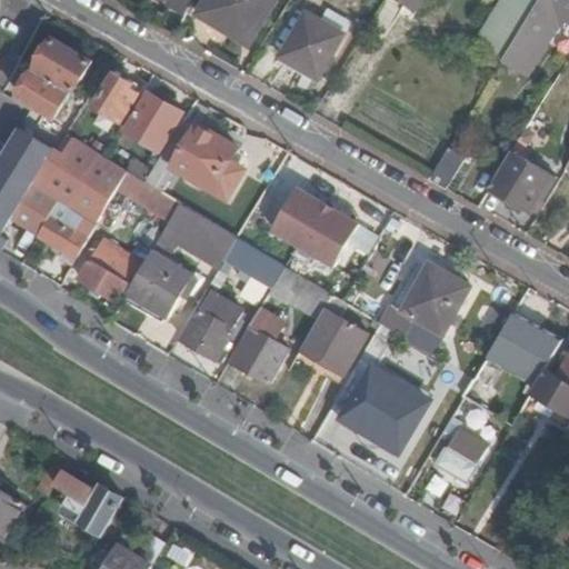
[(170,0),(167,6),(183,15),(191,0),(170,0)]
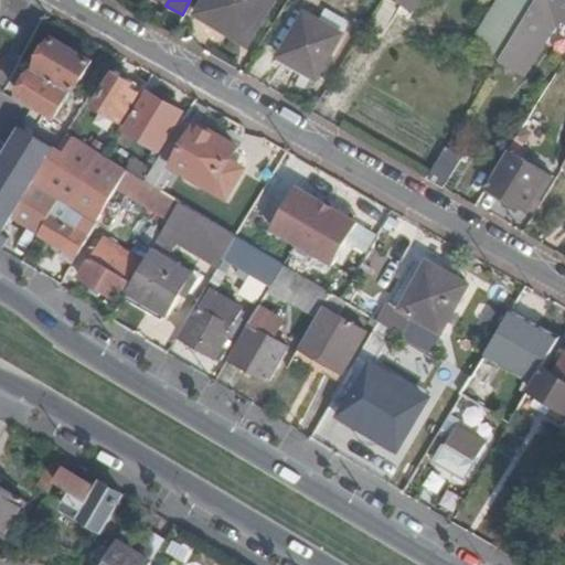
[(210,0),(201,16),(221,28),(223,24),(246,38),(268,0),(210,0)]
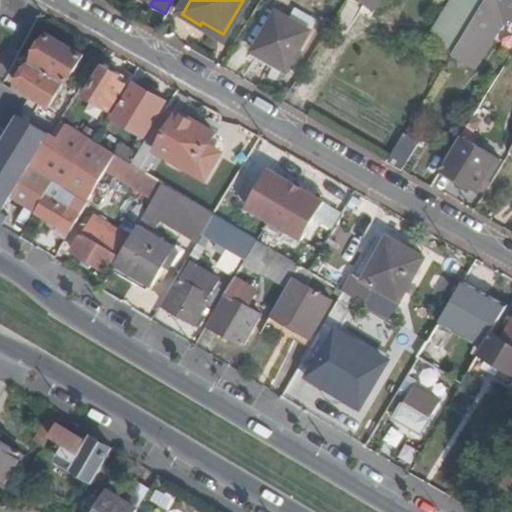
[(377,0),(356,0),(372,9),(377,0)]
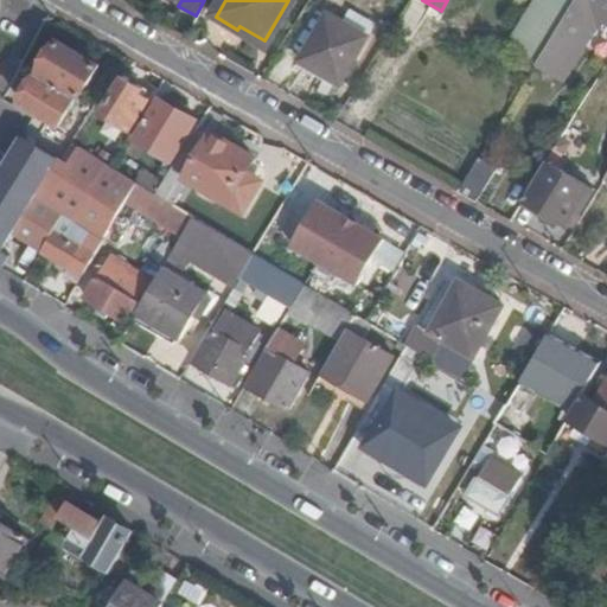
[(536,0),(509,45),(535,62),(573,0),(536,0)]
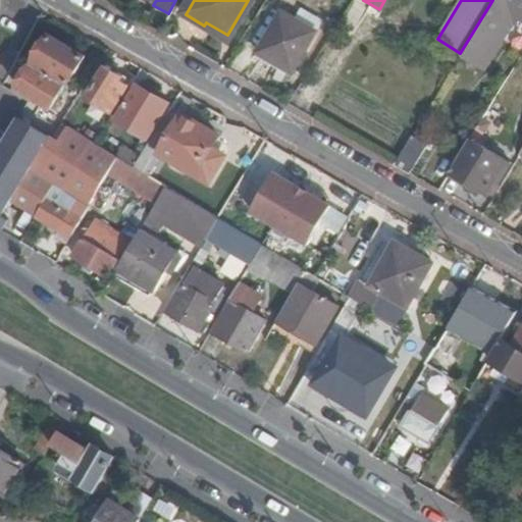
[(521,0),(492,0),(460,53),(482,65),(508,21),(514,24),(517,19),(521,21),(521,0)]
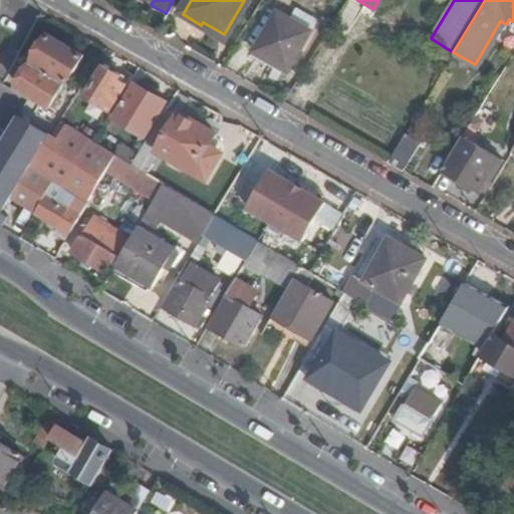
[(311,32),(276,11),(251,53),(287,74),(311,32)]
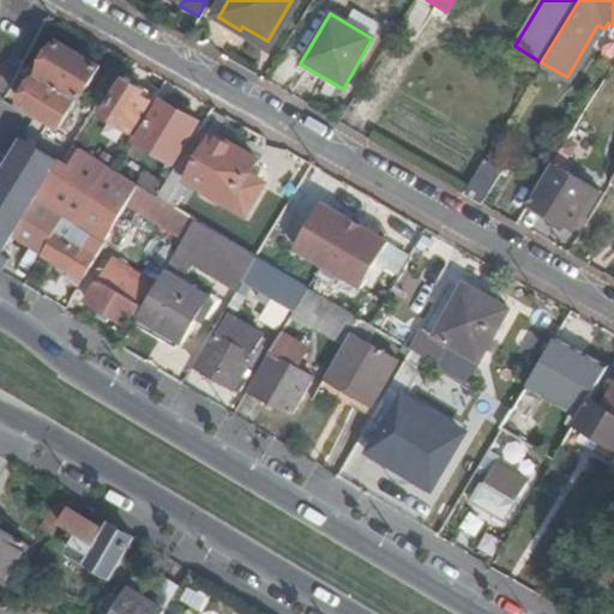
[(56,42),(38,72),(80,97),(98,67),(56,42)]
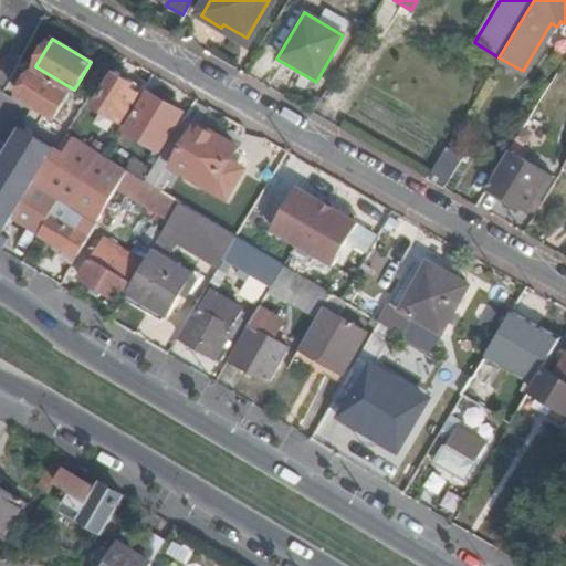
[(134,76),(118,67),(94,104),(121,119),(142,87),(132,82),(134,76)]
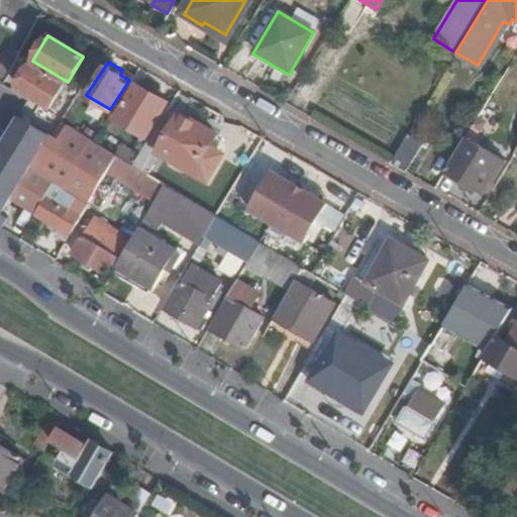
[(64,86),(30,65),(15,89),(48,109),(64,86)]
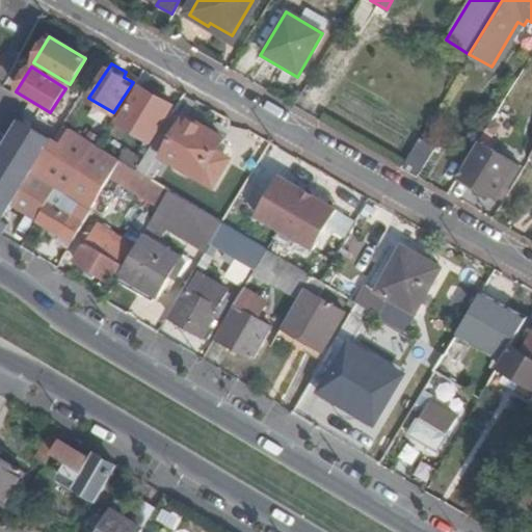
[(173,108),(140,89),(120,124),(151,142),(173,108)]
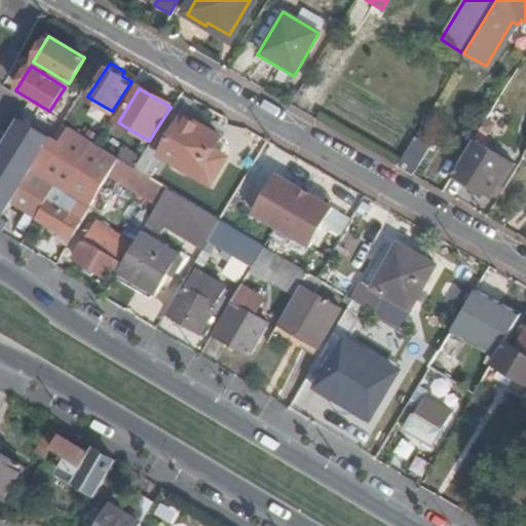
[(215,139),(172,112),(150,148),(205,182),(221,158),(208,151),(215,139)]
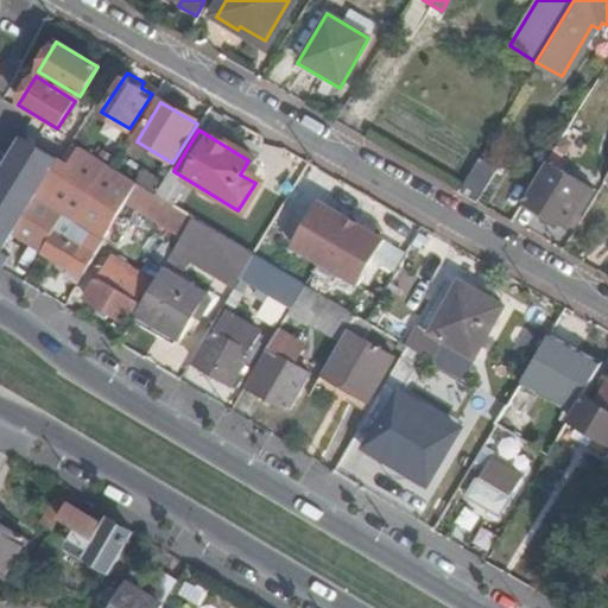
[(20,140),(0,173),(37,197),(57,163),(20,140)]
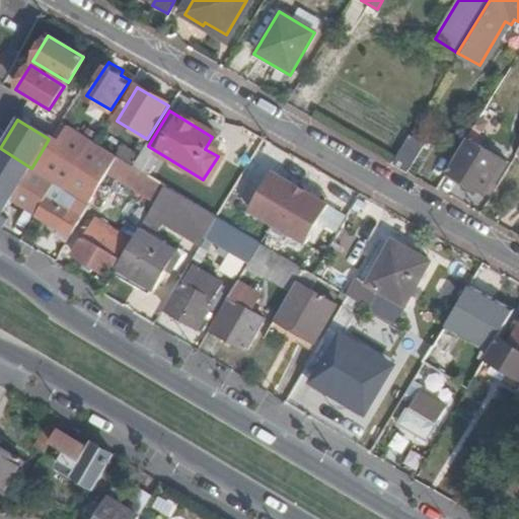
[(420,142),(406,134),(389,163),(404,172),(421,146),(420,142)]
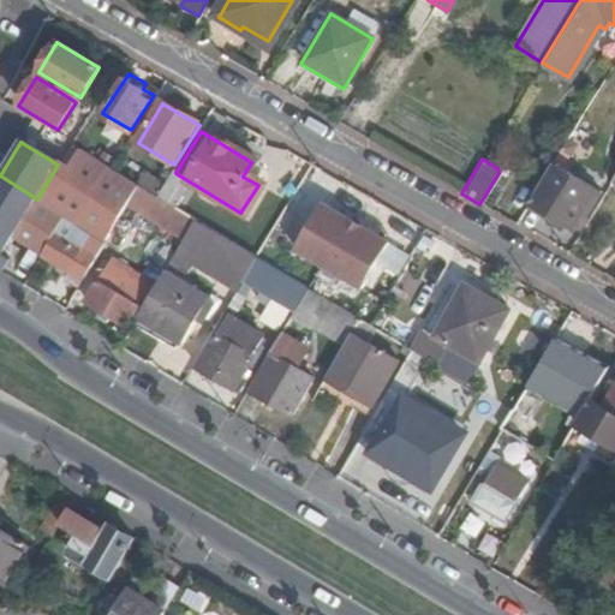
[(593,189),(551,162),(527,201),(571,227),(593,189)]
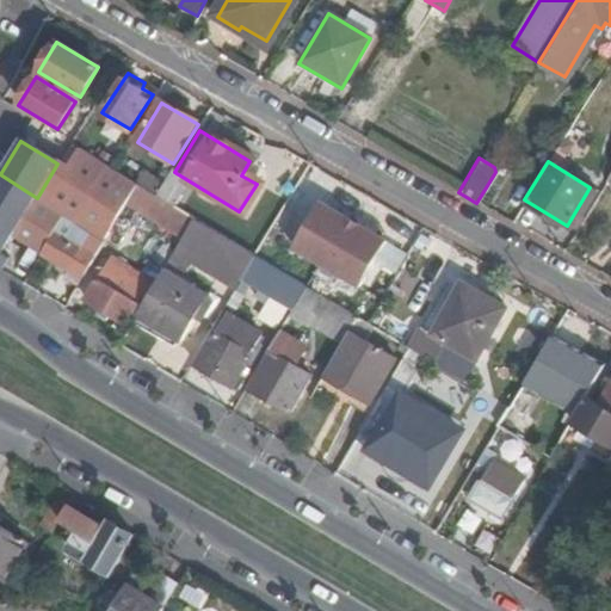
[(57,164),(37,198),(65,216),(104,240),(125,203),(136,186),(96,162),(85,179),(57,164)]
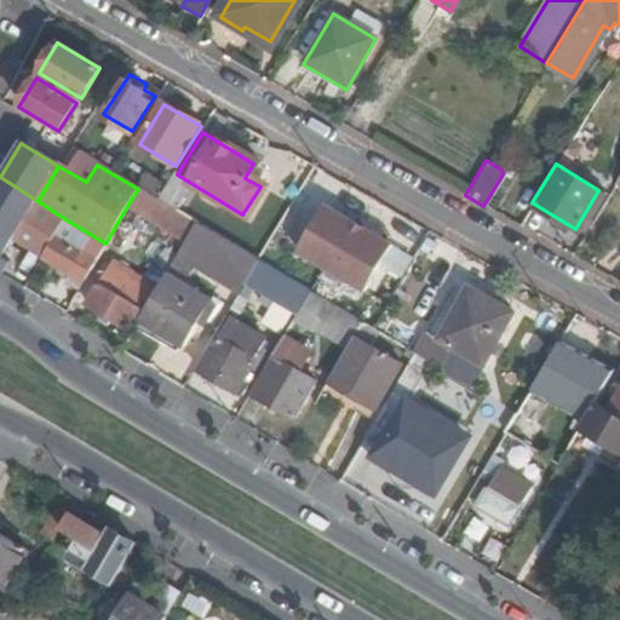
[(168,188),(149,176),(142,188),(160,199),(168,188)]
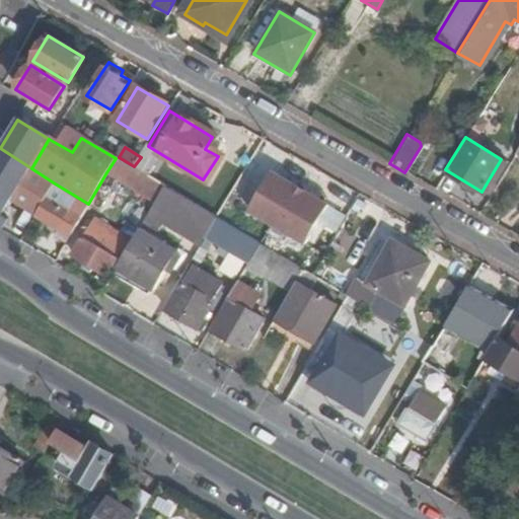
[(5,214),(13,199),(38,213),(55,183),(31,168),(0,148),(0,226),(2,228),(9,217),(5,214)]
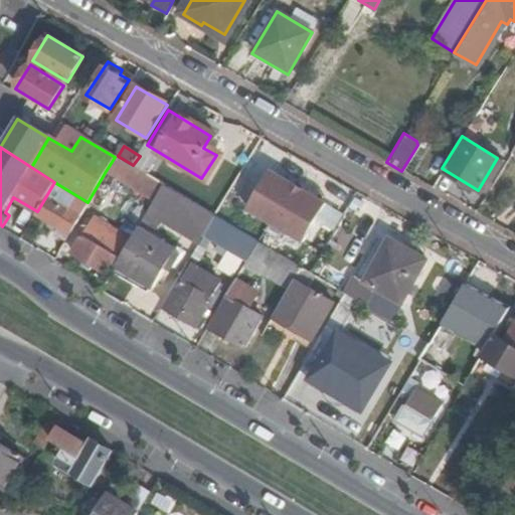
[(115,157),(106,171),(152,201),(163,183),(147,173),(133,165),(118,156),(116,155),(115,157)]
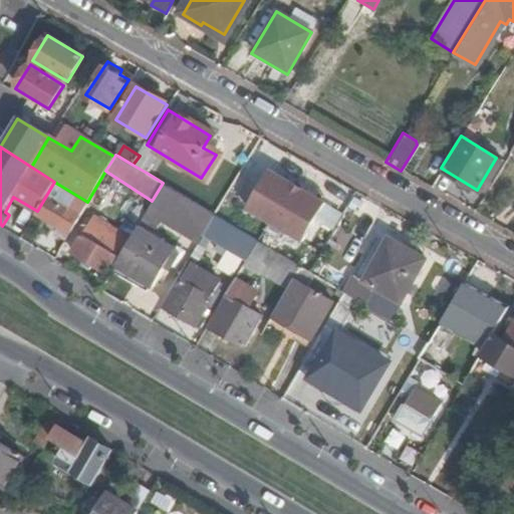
[(140,156),(133,165),(147,173),(153,164),(140,156)]
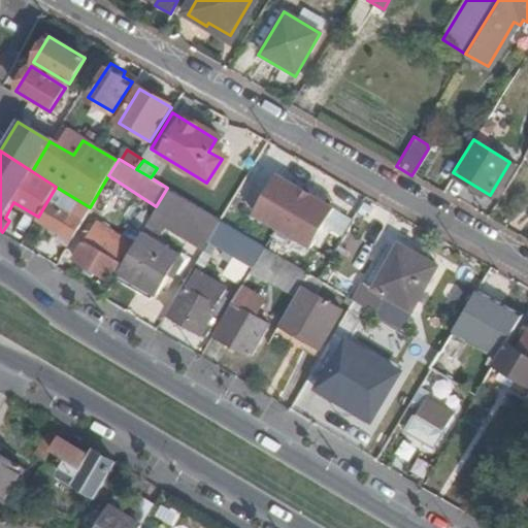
[(276,175),(255,215),(303,242),(326,202),(276,175)]
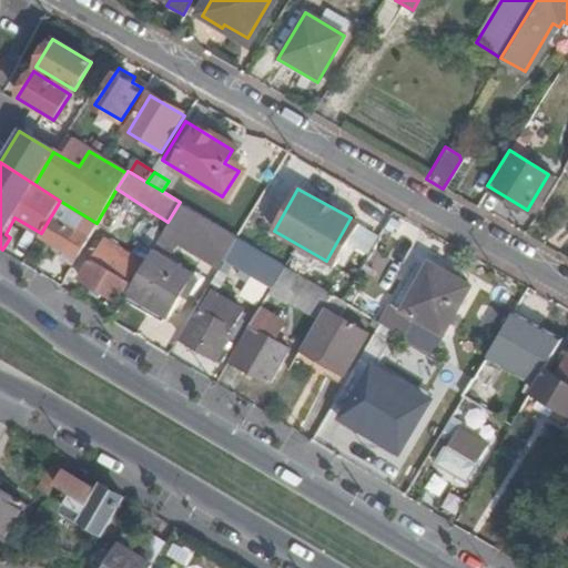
[(97,223),(60,201),(41,233),(39,235),(77,257),(97,223)]
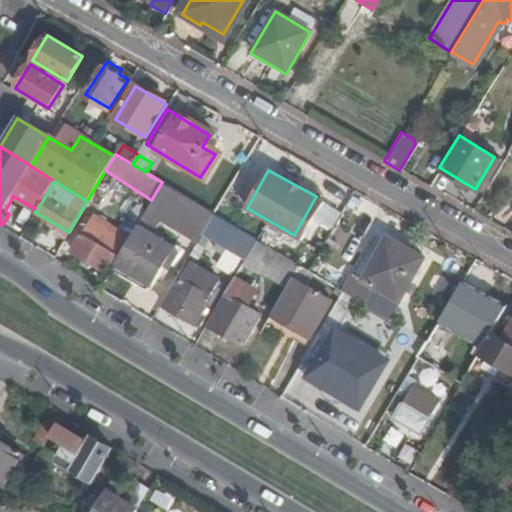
[(321,225),(336,230),(341,211),(327,206),(321,225)]
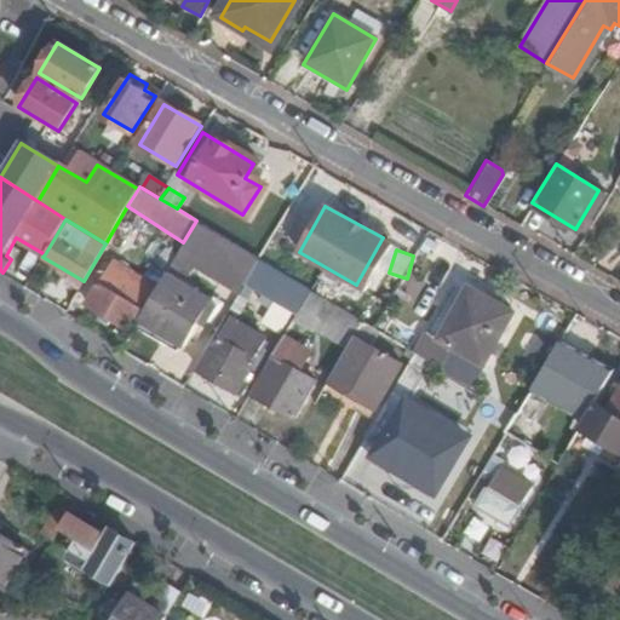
[(258,258),(252,269),(303,300),(310,290),(258,258)]
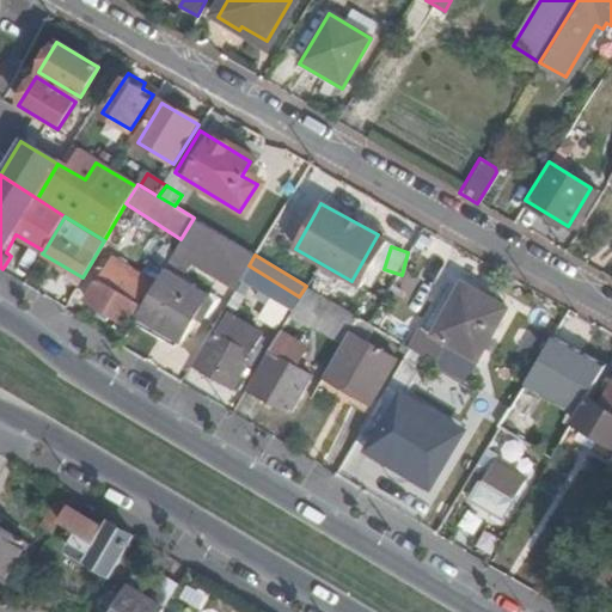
[(148,283),(110,259),(84,304),(121,326),(148,283)]
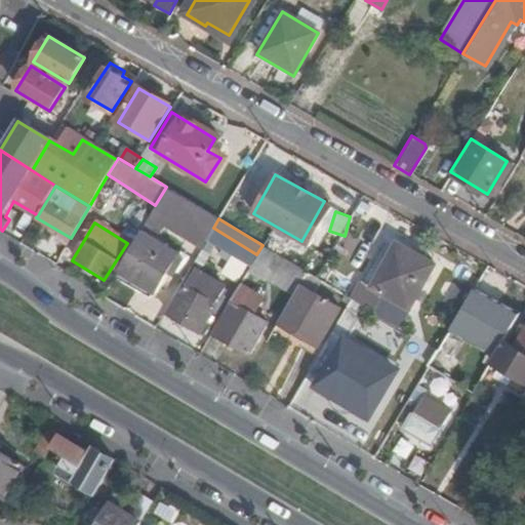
[(184,256),(140,230),(118,268),(155,290),(167,270),(173,273),(184,256)]
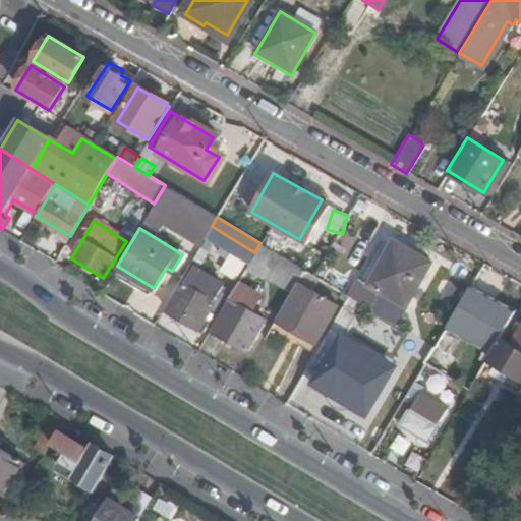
[(431,262),(385,233),(358,277),(405,304),(431,262)]
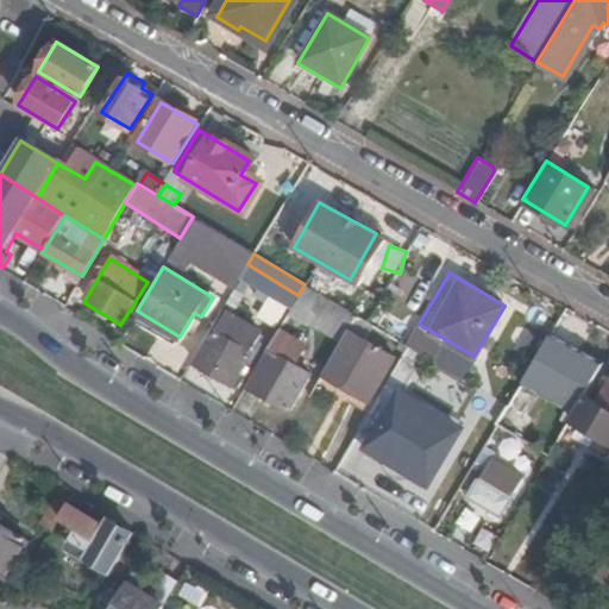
[(316,315),(311,325),(339,340),(346,328),(355,314),(305,284),(297,295),(295,301),(316,315)]
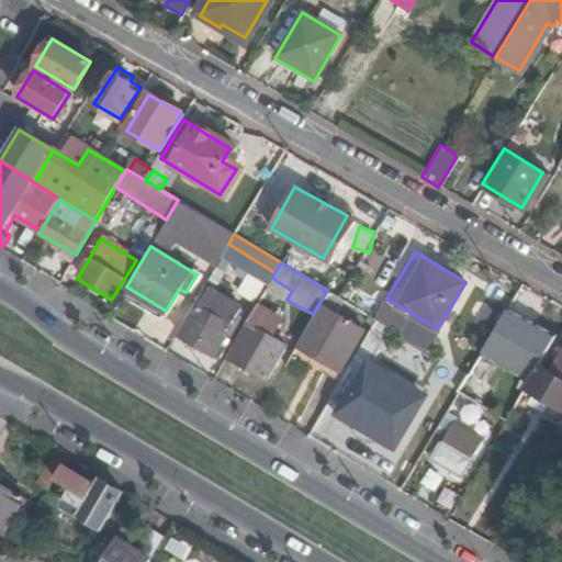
[(240,307),(209,289),(178,340),(215,362),(231,339),(225,335),(240,307)]
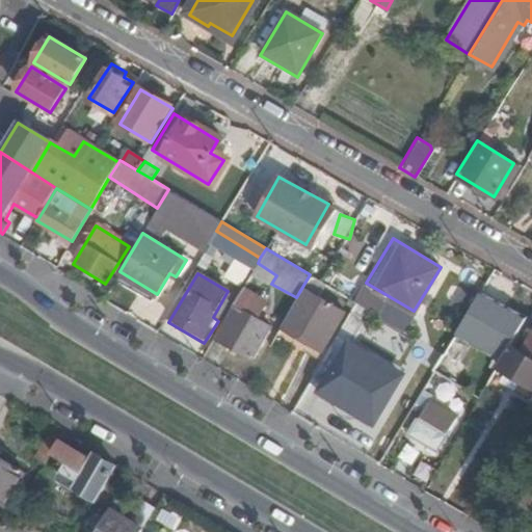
[(321,281),(310,274),(302,287),(318,296),(325,284),(321,281)]
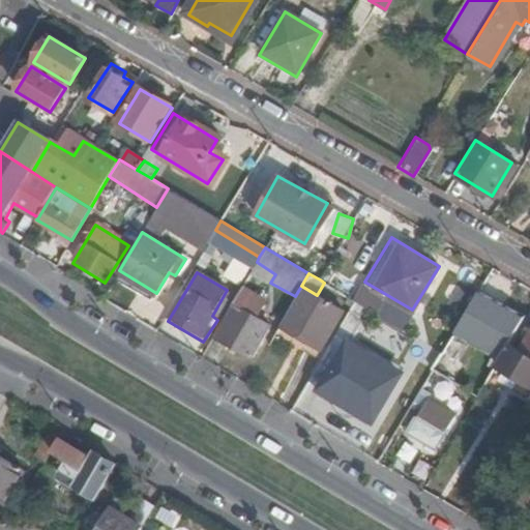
[(256,361),(277,325),(263,317),(273,299),(247,285),(215,337),(256,361)]
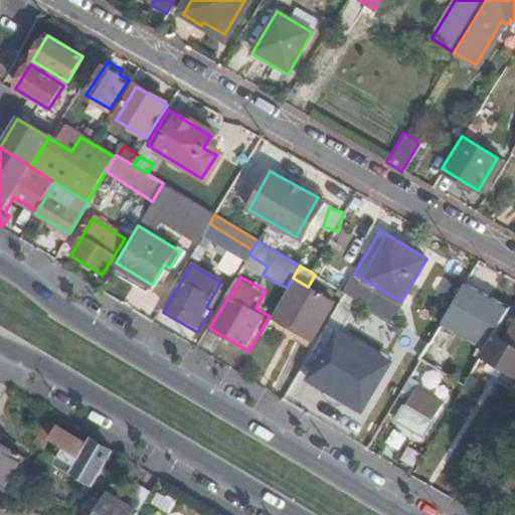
[(311,337),(331,301),(323,296),(308,287),(293,278),(287,288),(273,313),(311,337)]
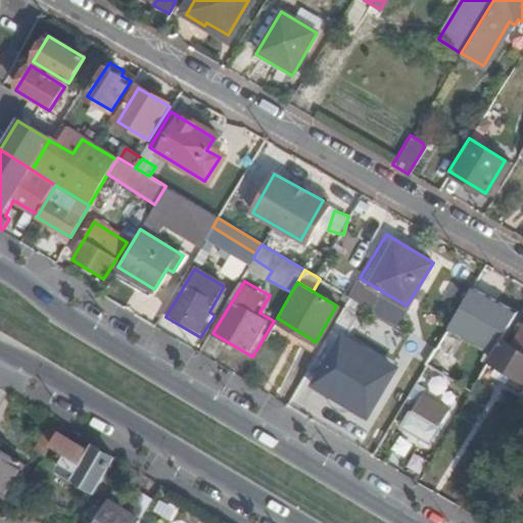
[(488,295),(474,286),(448,329),(492,355),(502,339),(515,317),(486,299),(488,295)]
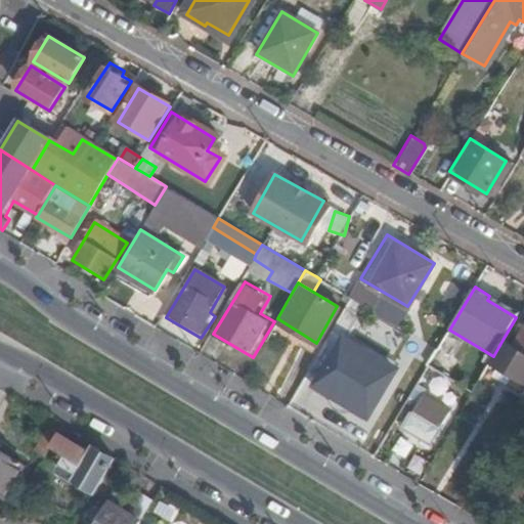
[(306,373),(319,381),(341,342),(362,305),(350,298),(328,335),(306,373)]
